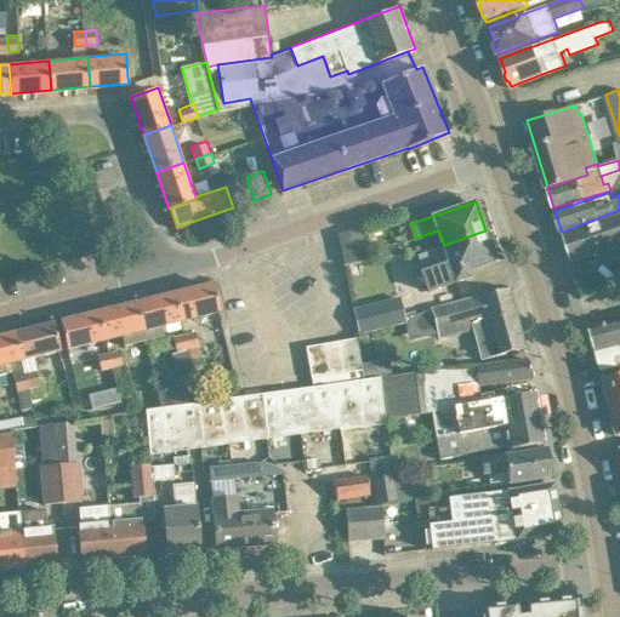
[(619,213),(563,233),(572,258),(619,241),(619,213)]
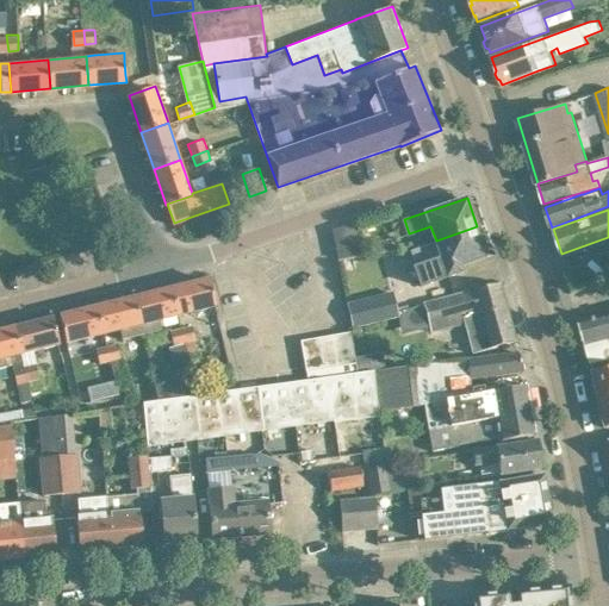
[(360,254),(354,222),(334,229),(340,257),(360,254)]
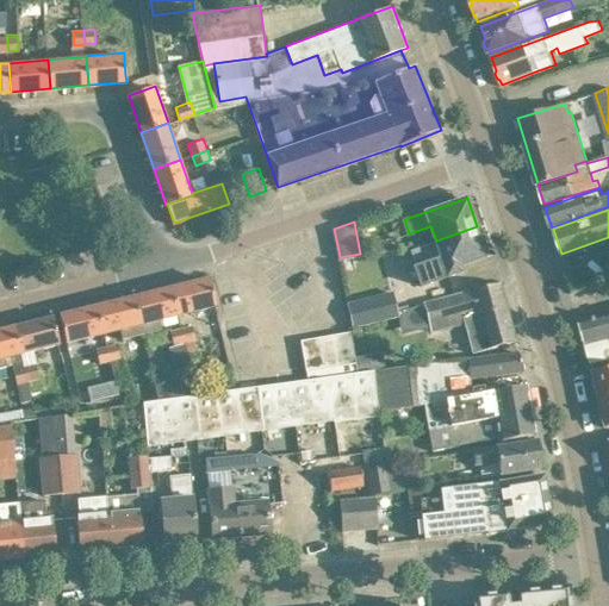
[(477,226),(436,241),(442,258),(416,267),(422,285),(440,277),(463,270),(460,264),(488,255),(477,226)]
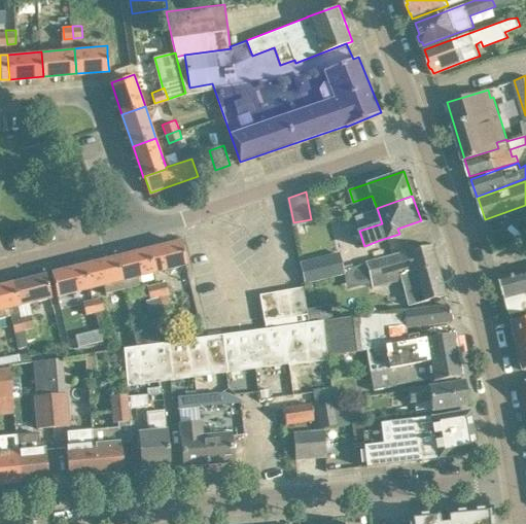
[(181,240),(148,248),(154,271),(186,264),(181,240)]
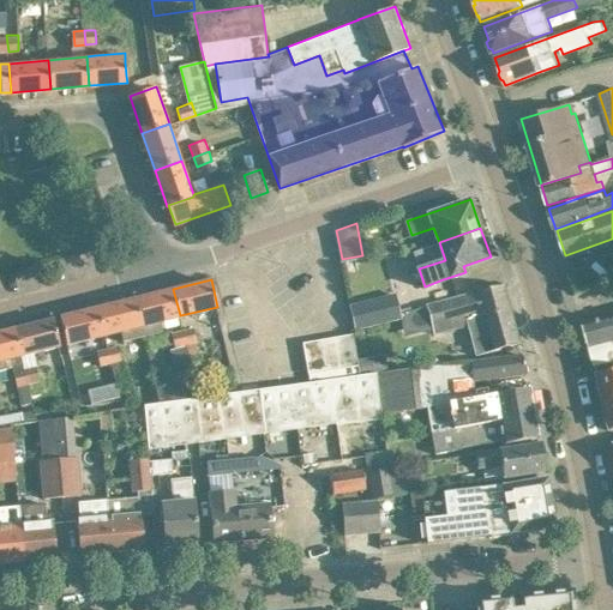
[(481,289),(426,305),(432,327),(433,333),(449,328),(468,324),(476,355),(497,349),(520,343),(504,283),(481,289)]
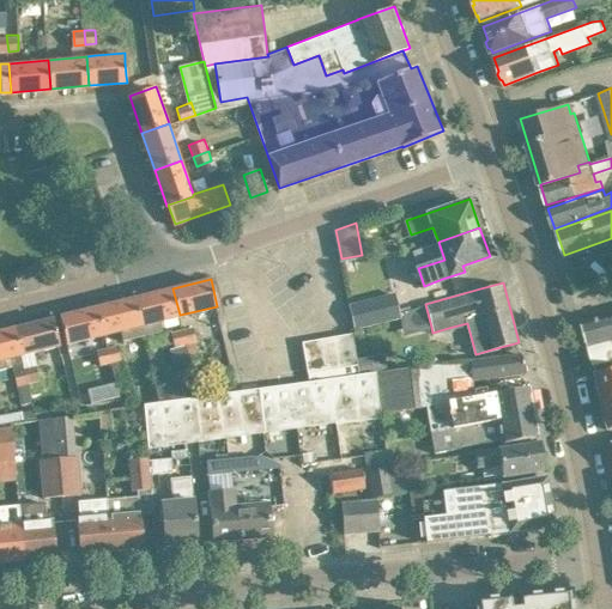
[(173,288),(134,298),(145,334),(163,330),(161,320),(180,315),(173,288)]
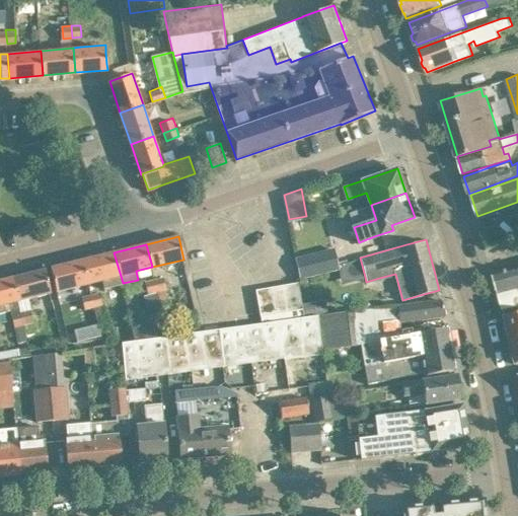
[(335,248),(295,258),(300,277),(340,268),(335,248)]
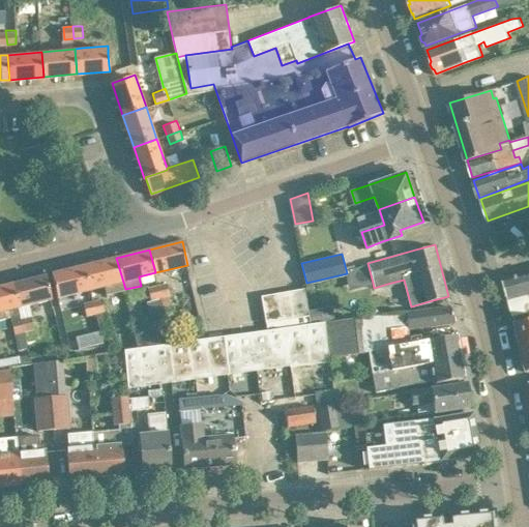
[(116,258),(85,266),(90,289),(105,285),(107,293),(125,289),(116,258)]
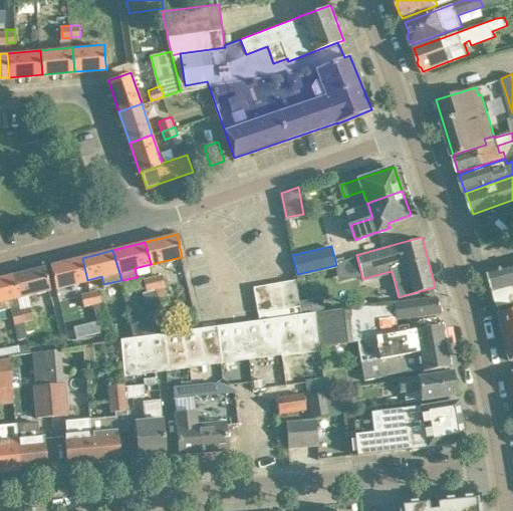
[(87,280),(82,258),(50,265),(55,285),(56,288),(87,280)]
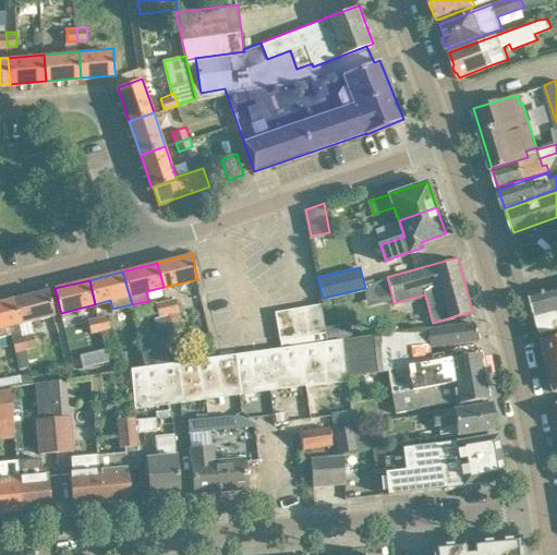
[(556,286),(530,293),(541,332),(556,326),(556,286)]
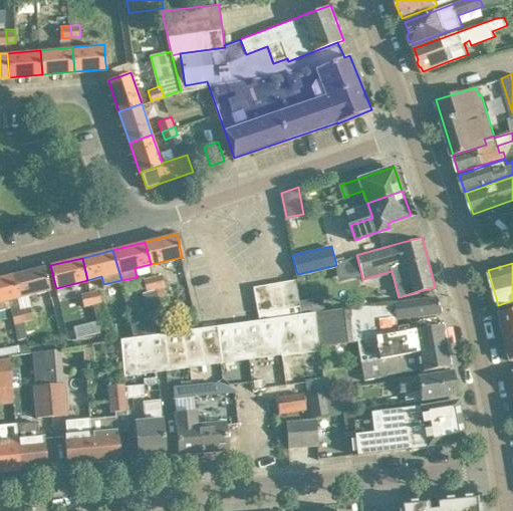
[(13,275),(21,309),(30,306),(27,294),(50,289),(44,267),(13,275)]
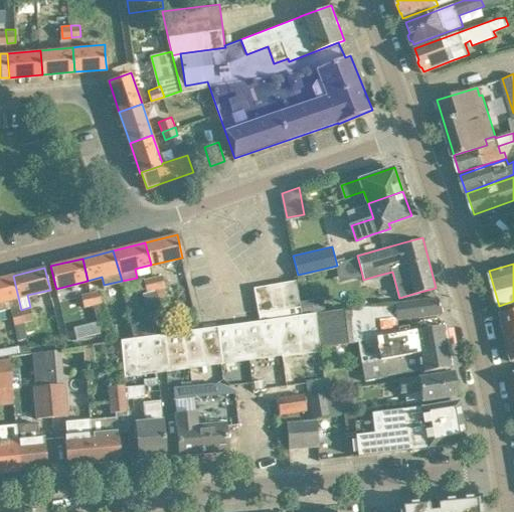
[(162,273),(153,276),(156,289),(161,288),(164,287),(166,287),(162,273)]
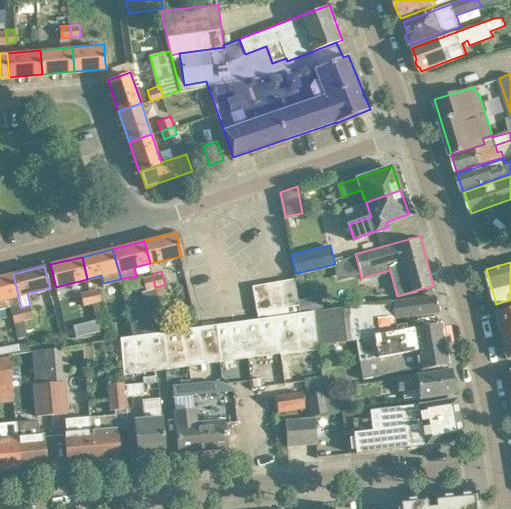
[(0,308),(11,306),(12,310),(21,308),(13,274),(0,276),(0,308)]
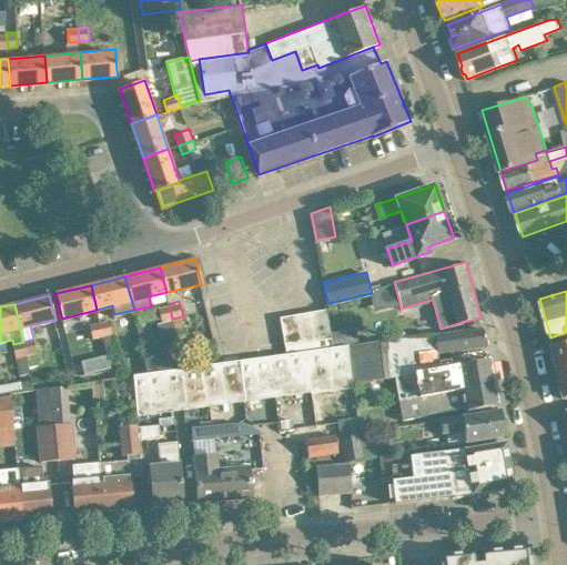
[(169,304),(159,306),(162,321),(172,319),(169,304)]
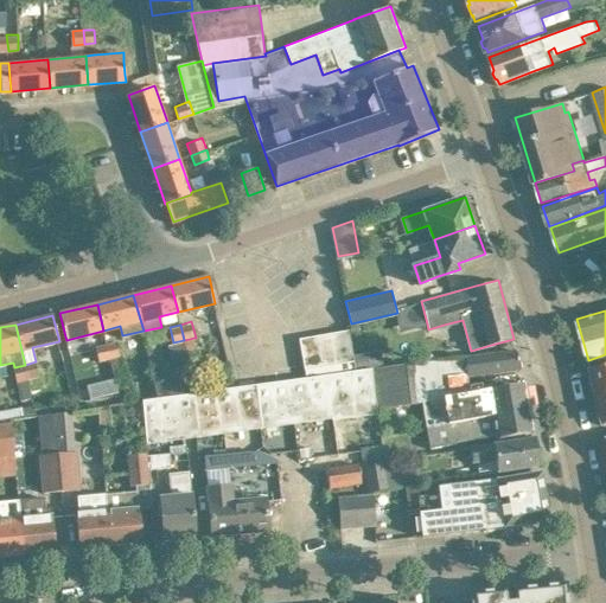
[(332,332),(338,363),(355,360),(353,353),(349,328),(332,332)]
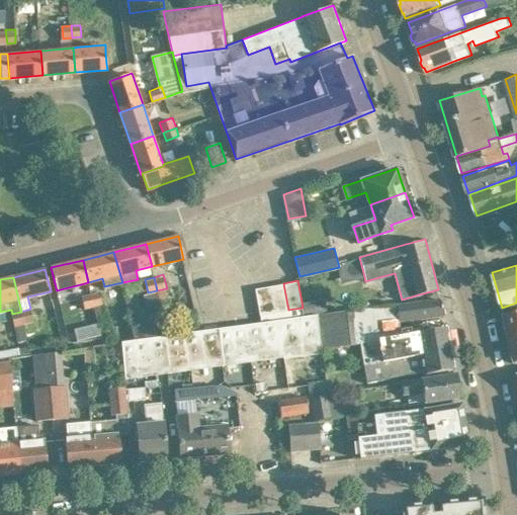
[(269,285),(274,313),(288,310),(283,283),(269,285)]
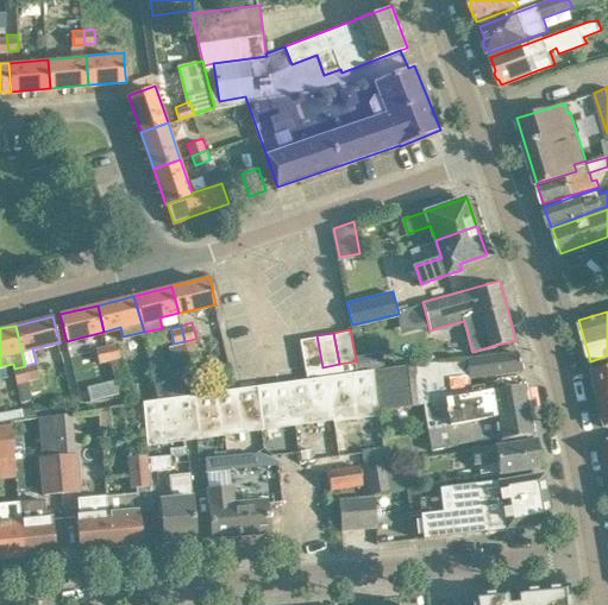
[(300,339),(306,370),(323,367),(317,335),(300,339)]
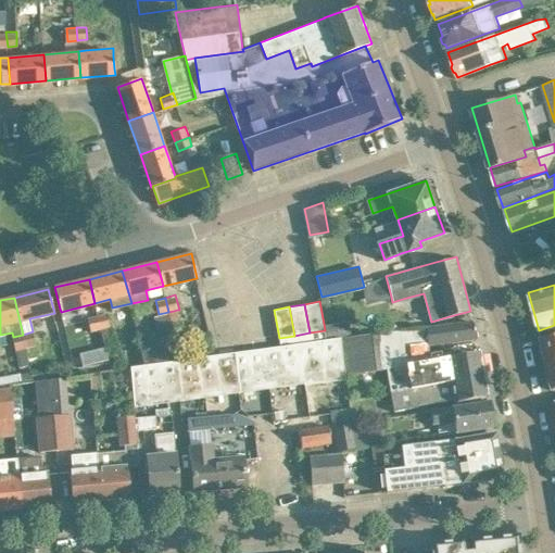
[(98,314),(101,328),(106,349),(116,347),(108,312),(98,314)]
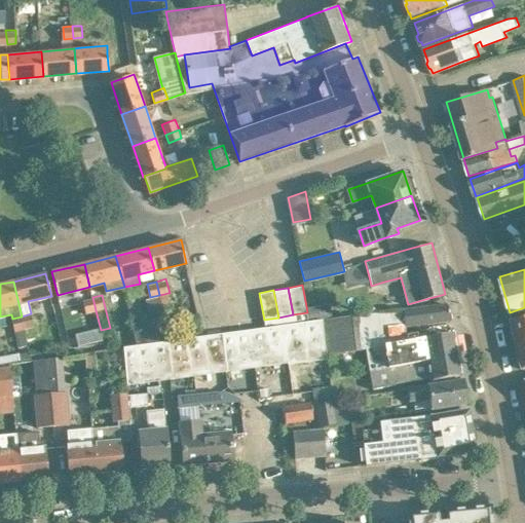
[(86,313),(96,310),(92,297),(83,300),(86,313)]
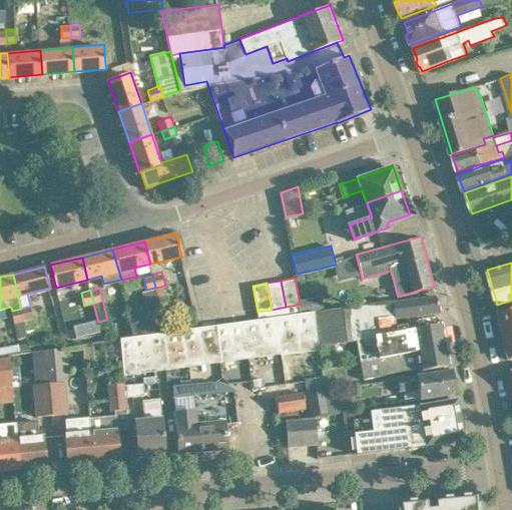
[(325,310),(323,296),(299,299),(300,305),(301,313),(315,311),(316,311),(325,310)]
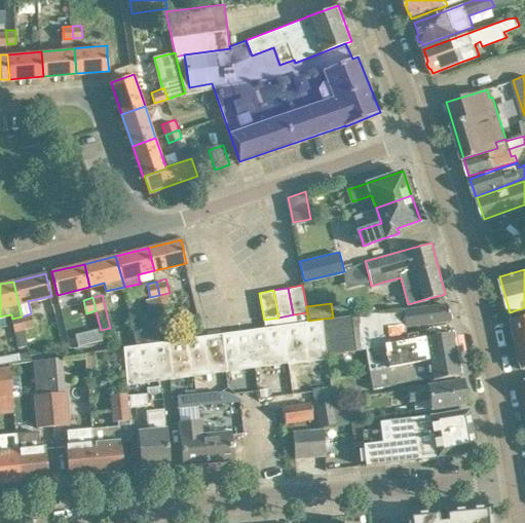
[(448,303),(403,308),(405,326),(452,320),(448,303)]
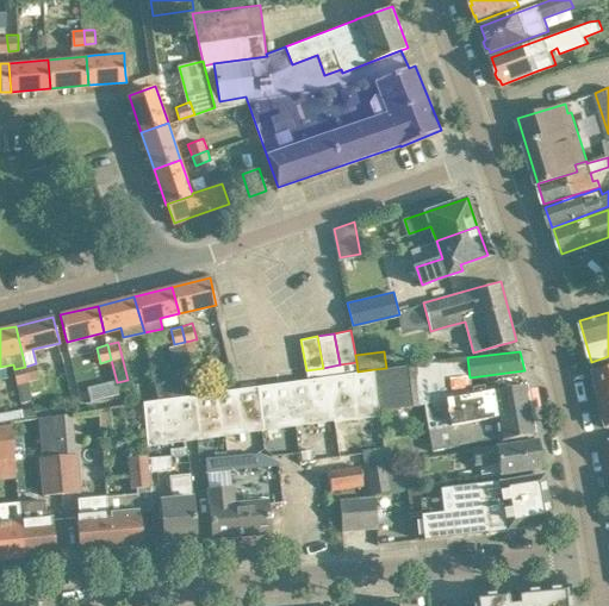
[(426,410),(429,429),(454,424),(533,410),(528,383),(505,388),(491,391),(491,389),(472,393),(470,378),(467,357),(414,366),(386,368),(376,369),(380,408),(417,404),(418,411),(426,410)]
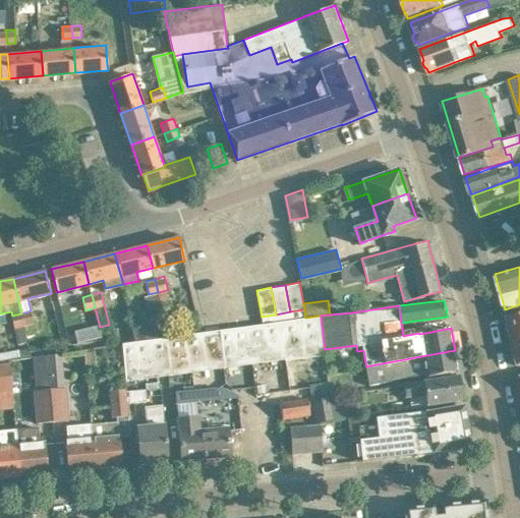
[(21,313),(24,325),(34,323),(31,310),(21,313)]
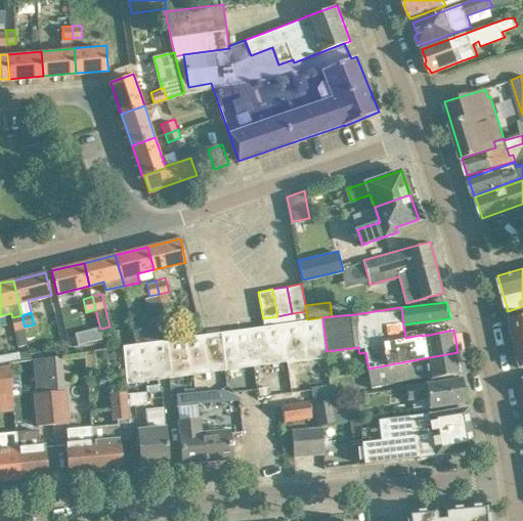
[(12,317),(15,329),(25,327),(22,315),(12,317)]
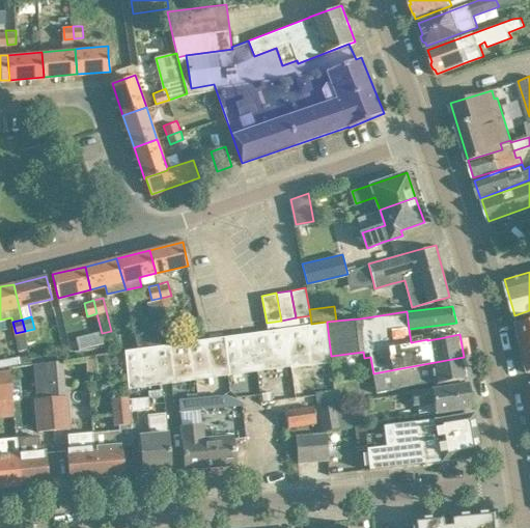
[(521,336),(524,346),(529,344),(529,320),(518,323),(519,327),(517,328),(519,335),(521,336)]
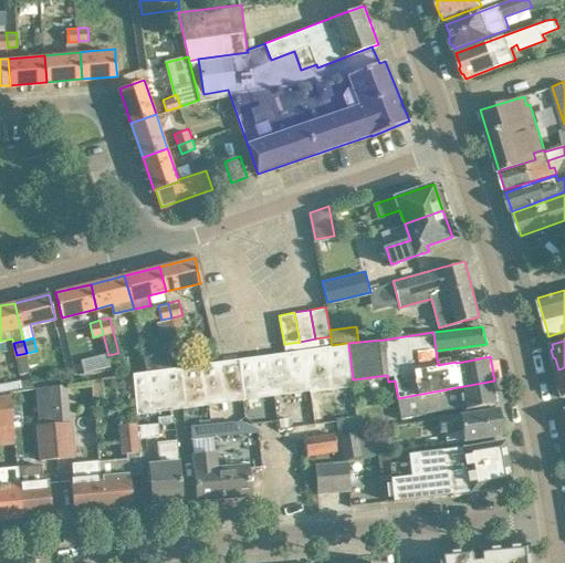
[(305,348),(310,388),(311,391),(353,385),(347,343),(332,345),(305,348)]
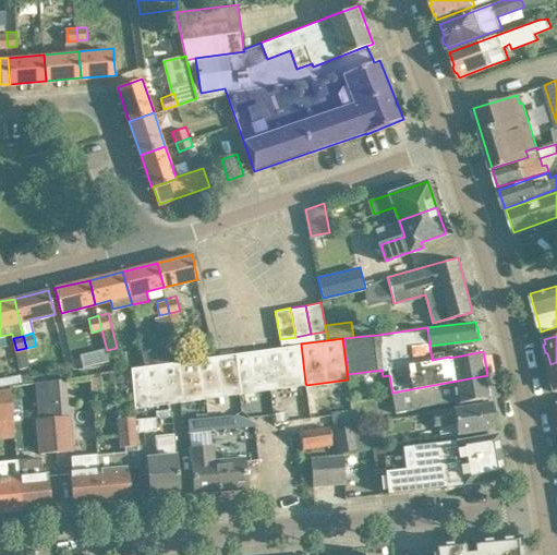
[(280,347),(266,349),(271,388),(305,383),(301,344),(280,347)]
